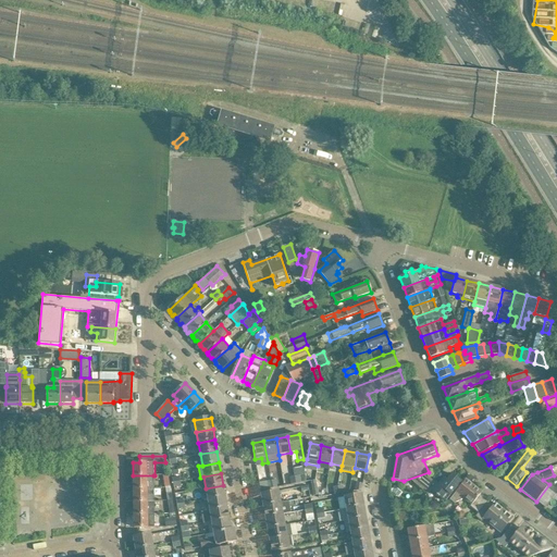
[(306,482),(305,474),(295,475),(296,483),(306,482)]
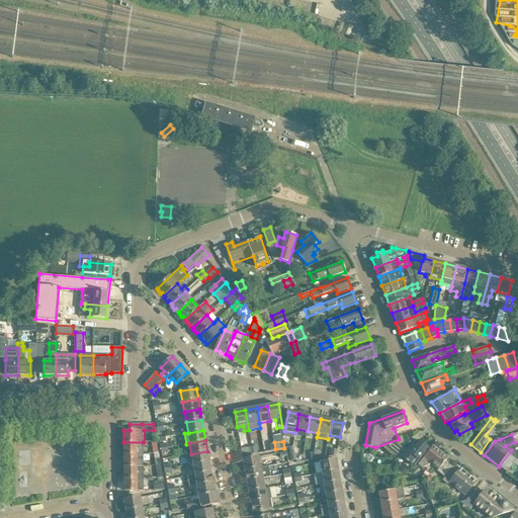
[(414,466),(429,448),(420,441),(416,446),(413,444),(407,451),(395,441),(381,447),(398,459),(401,456),(406,460),(406,461),(408,463),(408,462),(414,466)]
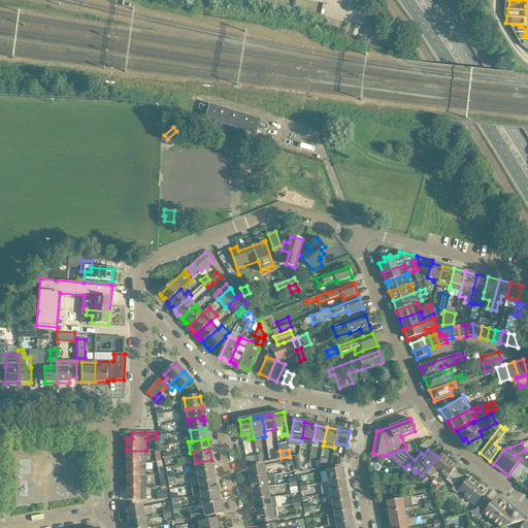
[(145,463),(145,451),(126,451),(127,463),(145,463)]
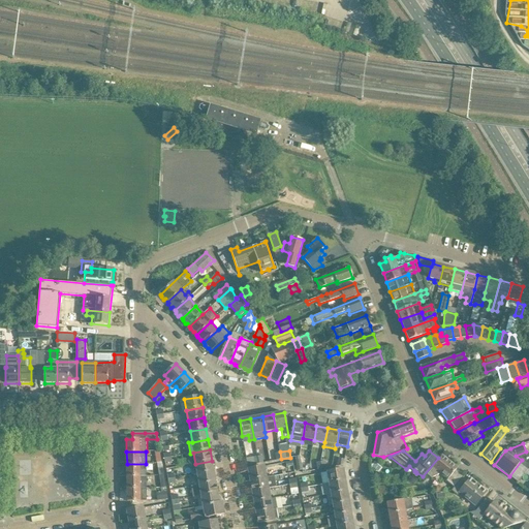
[(464,476),(456,469),(458,468),(442,456),(427,474),(431,478),(440,473),(447,479),(446,480),(454,487),(452,491),(464,476)]
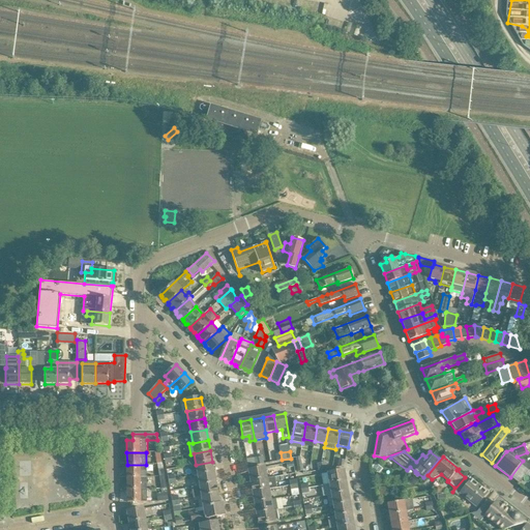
[(259,464),(258,458),(247,459),(248,466),(259,464)]
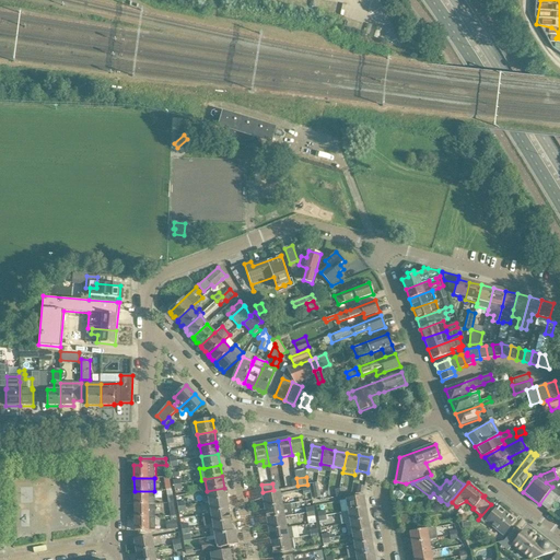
[(226,499),(224,488),(207,491),(209,502),(226,499)]
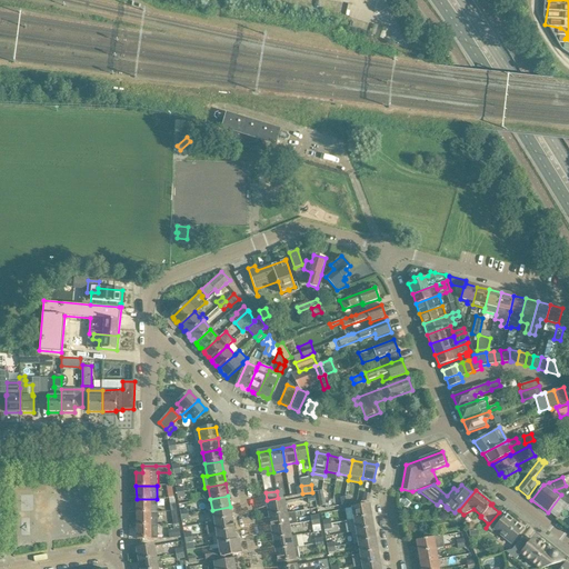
[(157,512),(157,499),(137,499),(137,512),(157,512)]
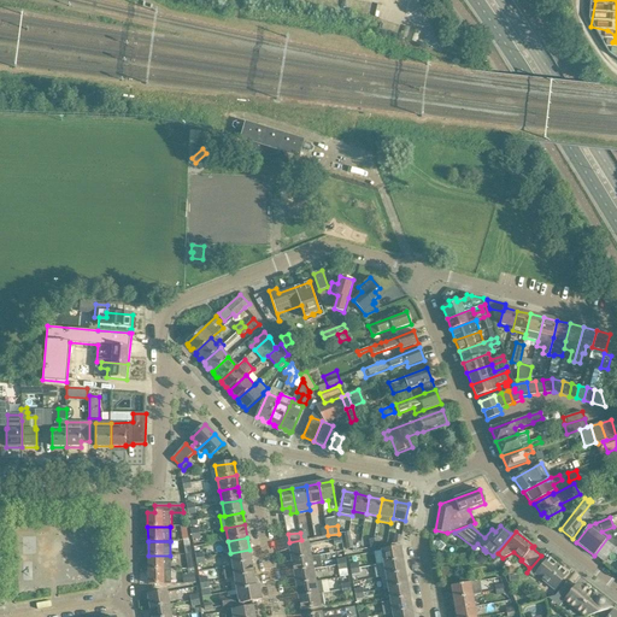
[(312,557),(310,545),(291,548),(293,560),(312,557)]
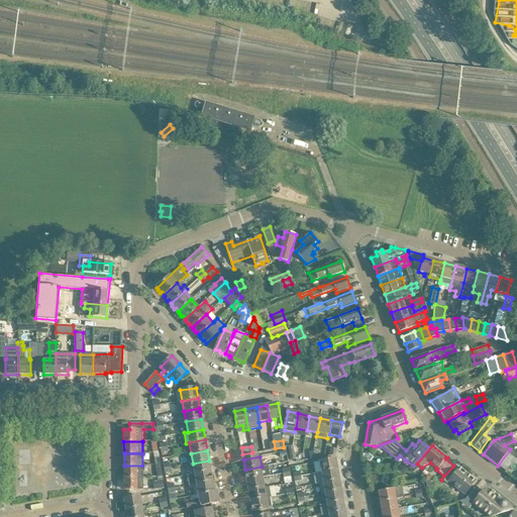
[(337,470),(335,459),(320,461),(322,473),(337,470)]
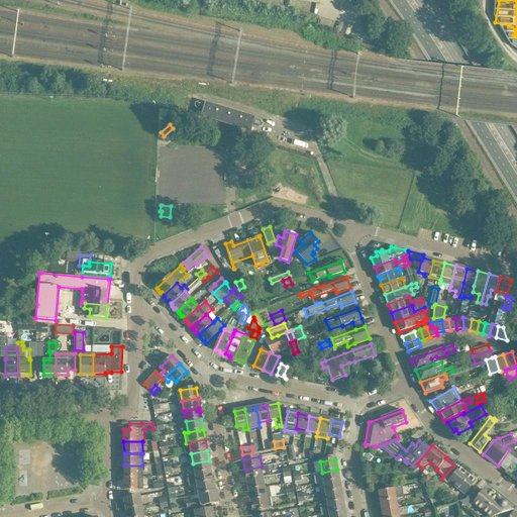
[(210,472),(209,460),(193,463),(195,474),(210,472)]
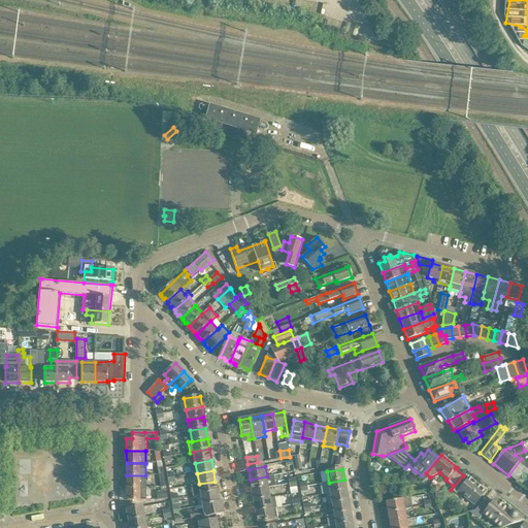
[(146,488),(145,475),(127,475),(127,488),(146,488)]
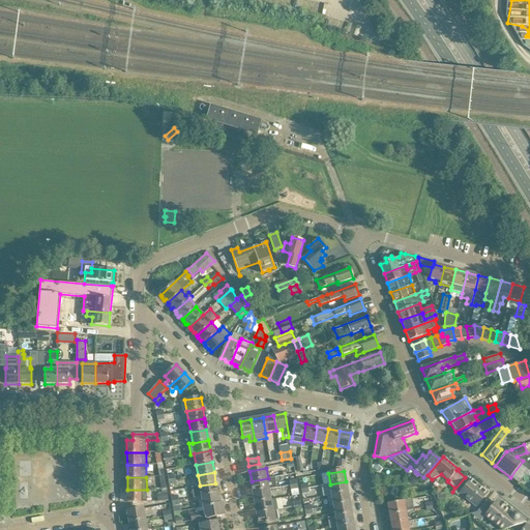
[(274,477),(268,478),(252,481),(254,492),(270,490),(275,488),(274,477)]
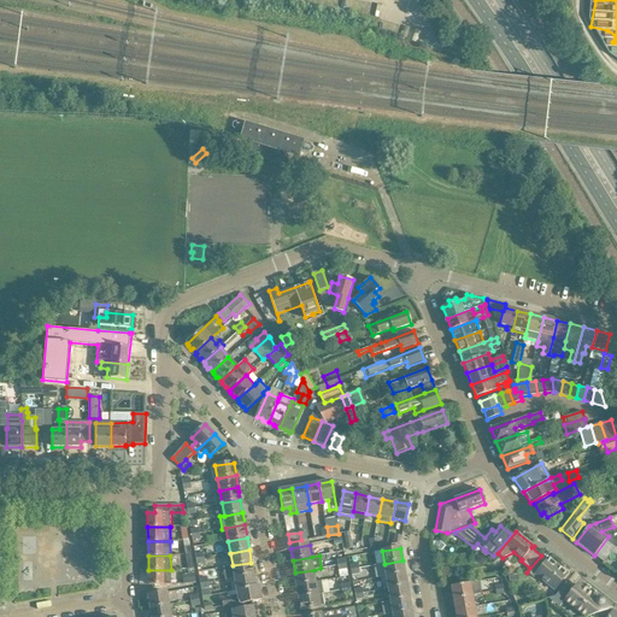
[(568,574),(548,558),(547,560),(541,556),(527,573),(534,577),(536,575),(554,589),(568,574)]
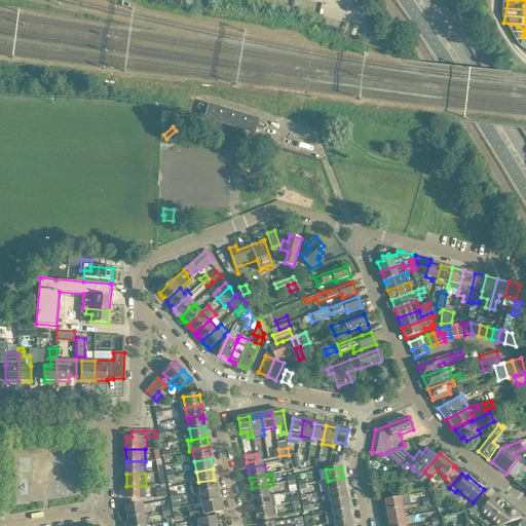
[(345,488),(343,478),(328,481),(321,482),(323,492),(330,491),(345,488)]
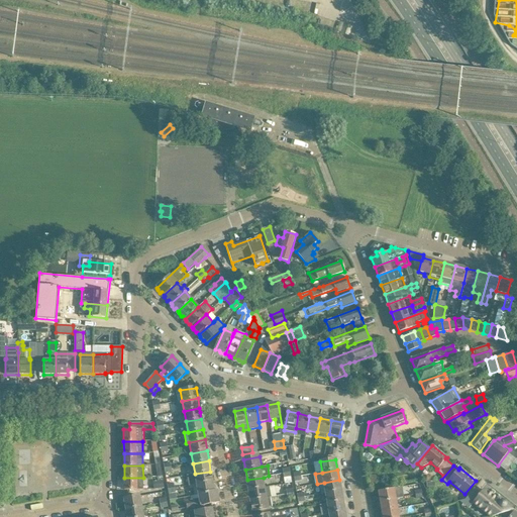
[(212,482),(210,472),(195,474),(187,476),(189,486),(193,485),(212,482)]
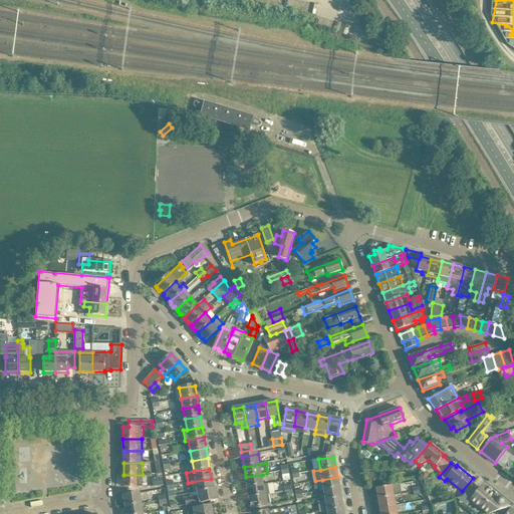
[(143,487),(143,475),(123,475),(123,487),(143,487)]
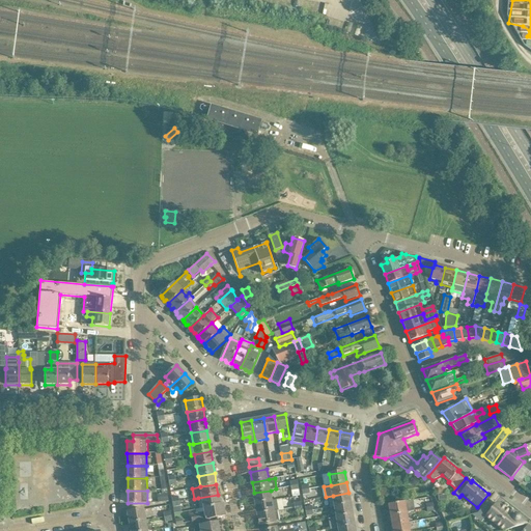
[(273,501),(271,491),(254,493),(255,504),(273,501)]
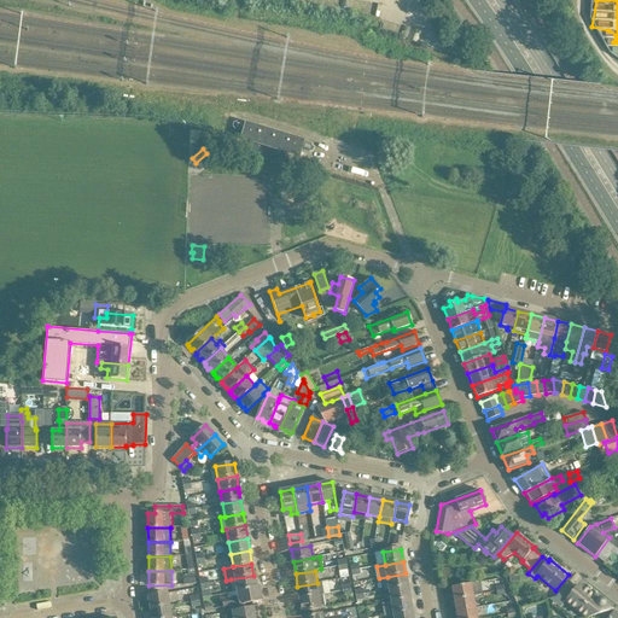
[(408,586),(406,573),(388,577),(389,589),(408,586)]
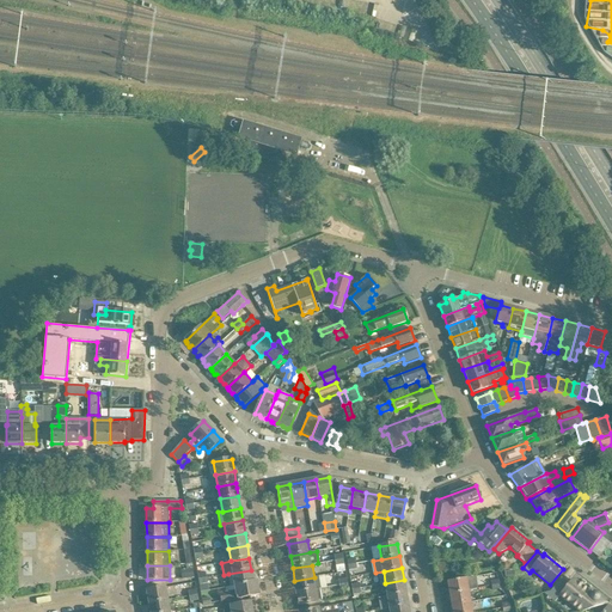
[(254,582),(251,570),(228,574),(231,587),(234,586),(254,582)]
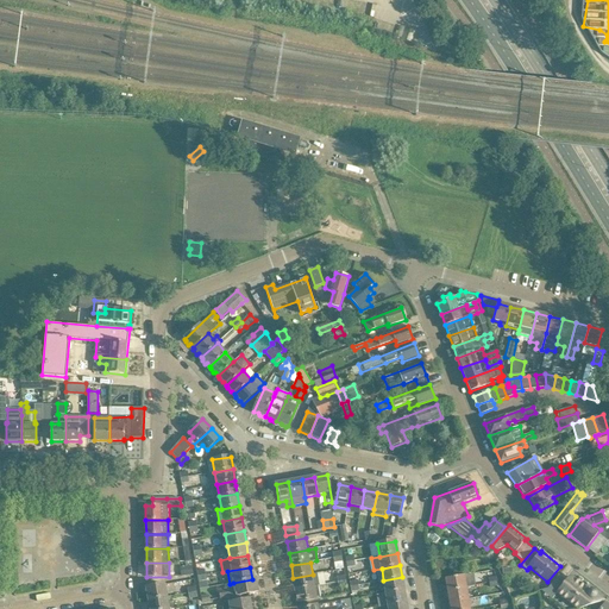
[(321,585),(319,573),(313,575),(293,578),(295,591),(319,586),(318,585),(321,585)]
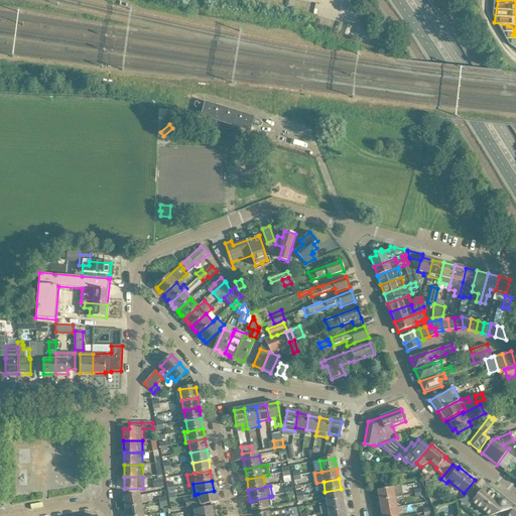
[(176,498),(174,487),(167,489),(169,499),(176,498)]
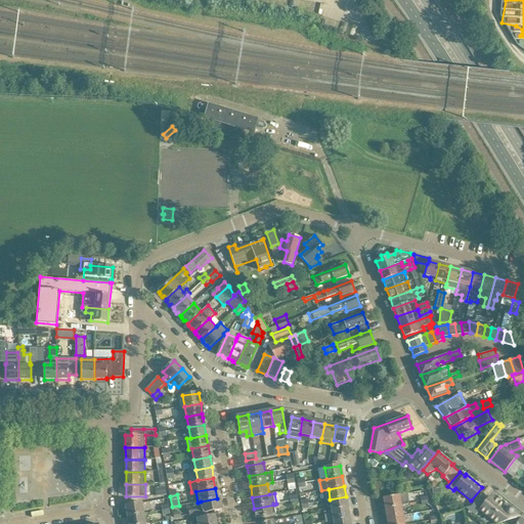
[(406,494),(400,495),(399,495),(384,498),(385,509),(401,506),(401,507),(408,505),(406,494)]
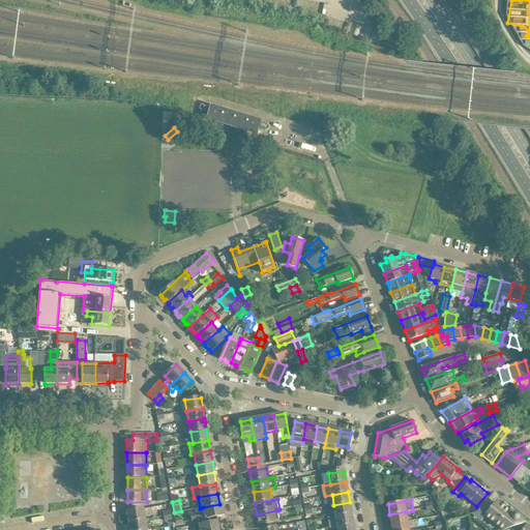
[(352,513),(350,502),(333,505),(335,517),(352,513)]
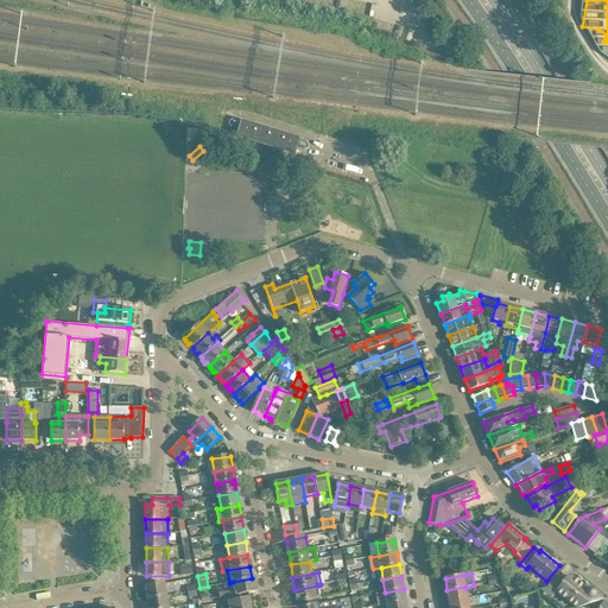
[(603,600),(595,594),(595,593),(595,591),(594,590),(593,590),(591,589),(590,589),(589,590),(588,590),(571,578),(571,577),(570,577),(569,577),(568,577),(567,578),(557,591),(577,607),(603,600)]
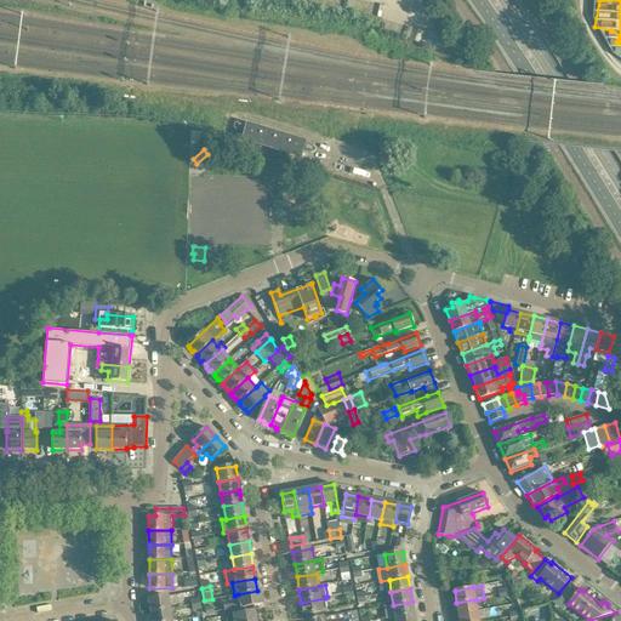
[(261,591),(257,591),(238,594),(239,599),(223,602),(224,611),(263,604),(261,591)]
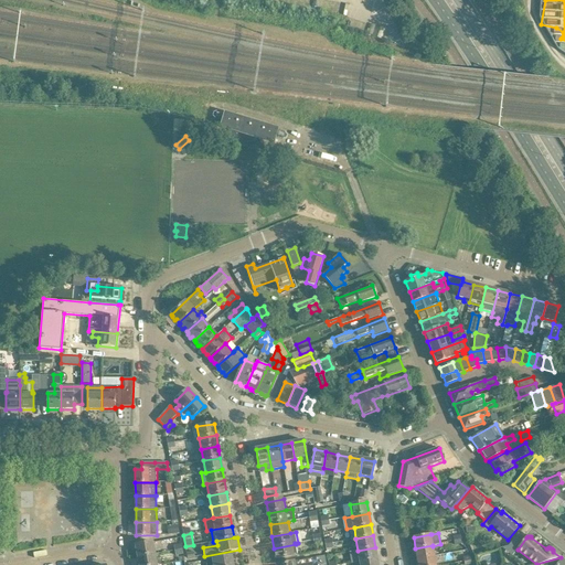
[(156,554),(153,542),(136,545),(137,550),(136,551),(136,555),(138,555),(138,556),(156,554)]
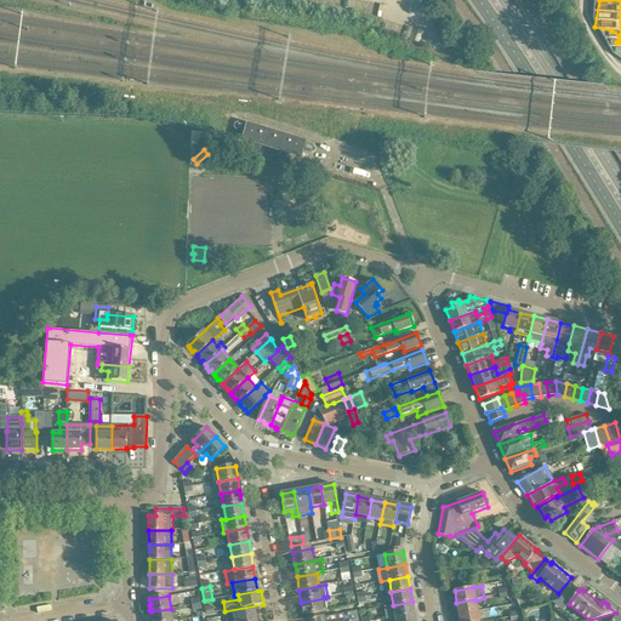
[(328,611),(325,598),(301,603),(303,615),(328,611)]
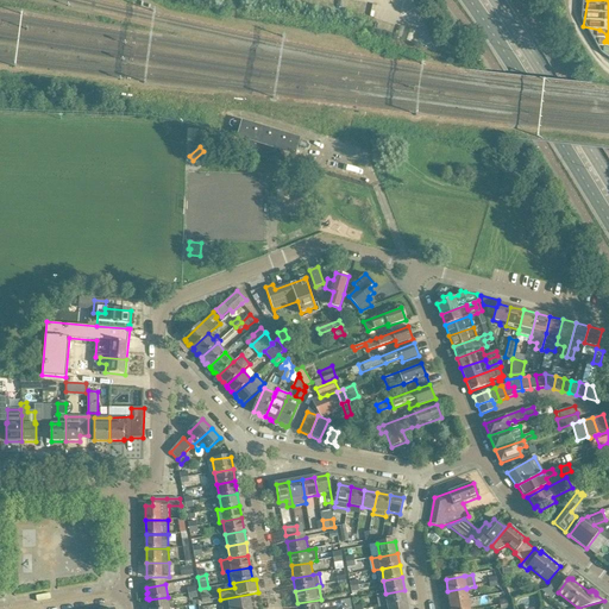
[(211,601),(208,588),(200,589),(202,602),(211,601)]
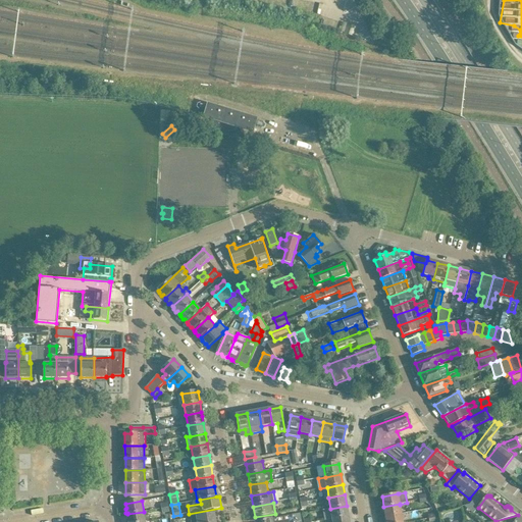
[(402,514),(400,504),(383,507),(385,516),(402,514)]
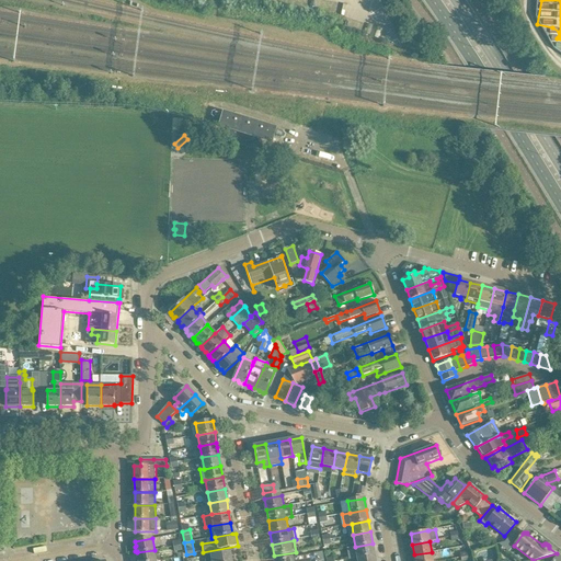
[(375,554),(373,544),(355,547),(357,558),(375,554)]
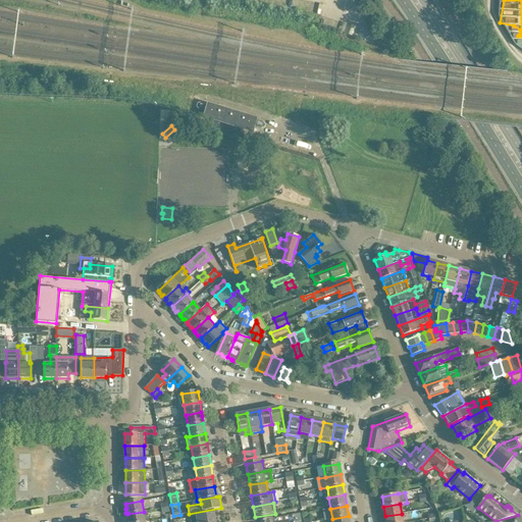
[(145,521),(144,512),(127,514),(128,519),(127,520),(126,521),(145,521)]
